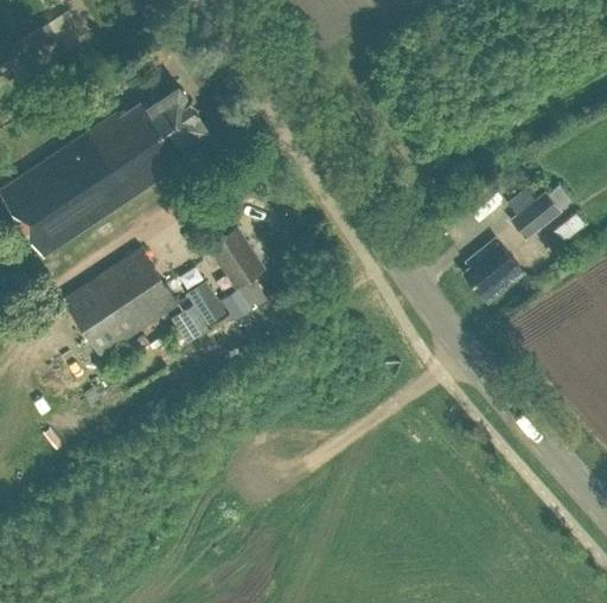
[(29,76),(64,52),(46,25),(11,47),(29,76)]
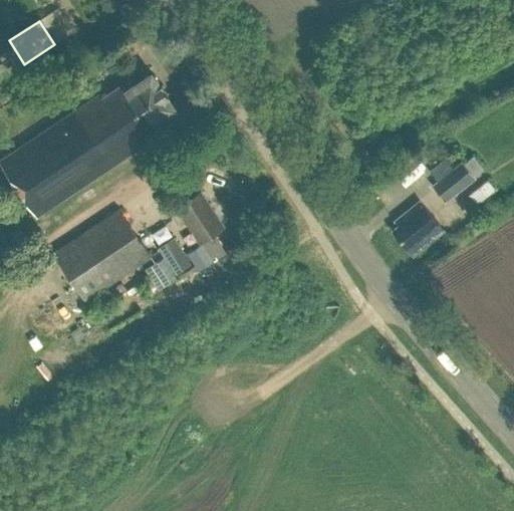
[(175,111),(151,74),(125,91),(121,85),(102,99),(98,95),(0,161),(0,164),(37,219),(161,136),(156,124),(175,111)]
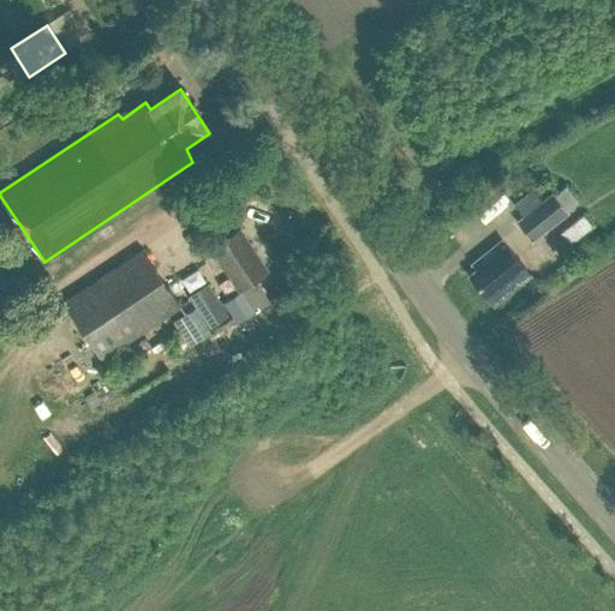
[(569,215),(568,213),(555,197),(553,195),(542,204),(532,193),(513,208),(523,220),(517,225),(533,244),(569,215)]
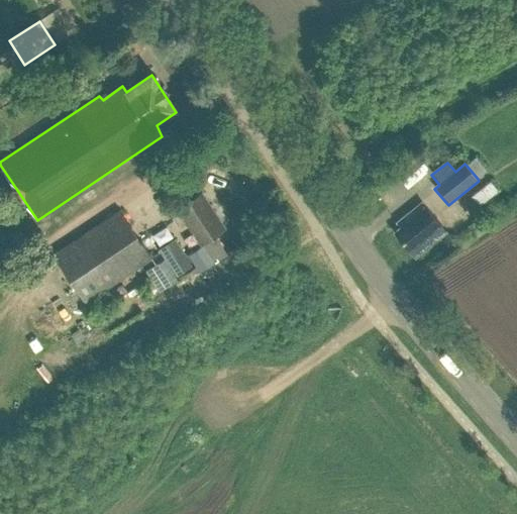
[(479,207),(498,192),(490,182),(471,198),(479,207)]
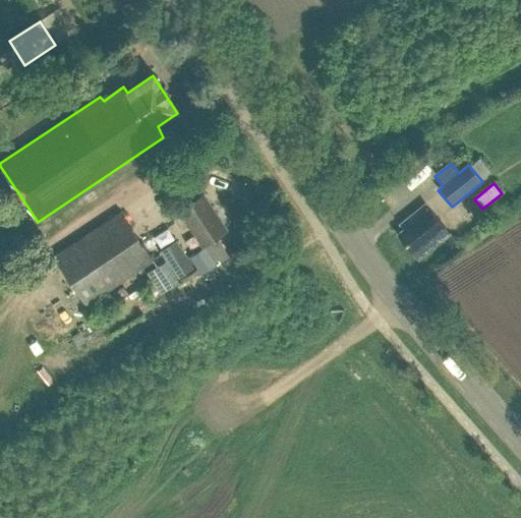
[(226,231),(203,195),(172,217),(180,229),(187,224),(204,247),(226,231)]
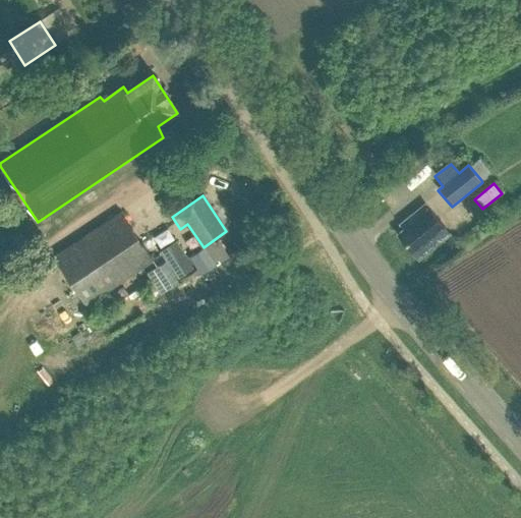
[(418,261),(449,236),(425,206),(399,226),(403,231),(398,234),(418,261)]
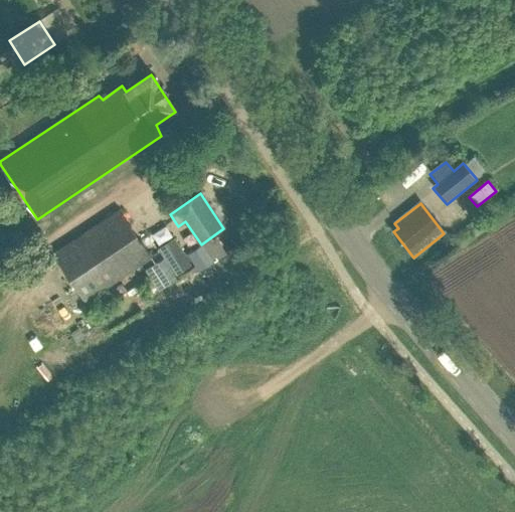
[(84,303),(151,259),(120,211),(53,257),(84,303)]
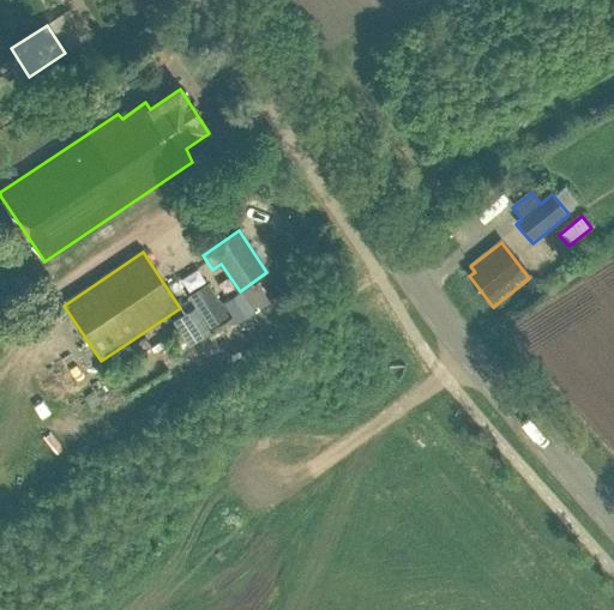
[(209,285),(191,299),(203,316),(221,303),(209,285)]
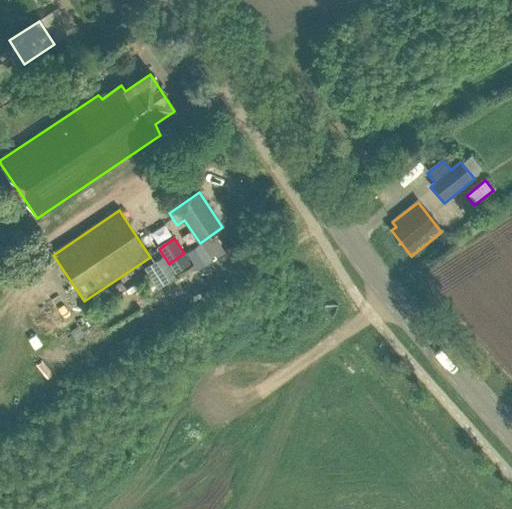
[(200,243),(185,253),(198,271),(212,261),(200,243)]
